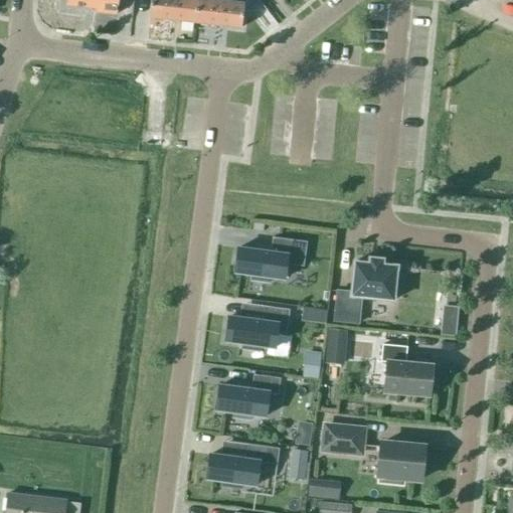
[(95,0),(95,7),(97,7),(97,10),(119,12),(120,0),(95,0)]
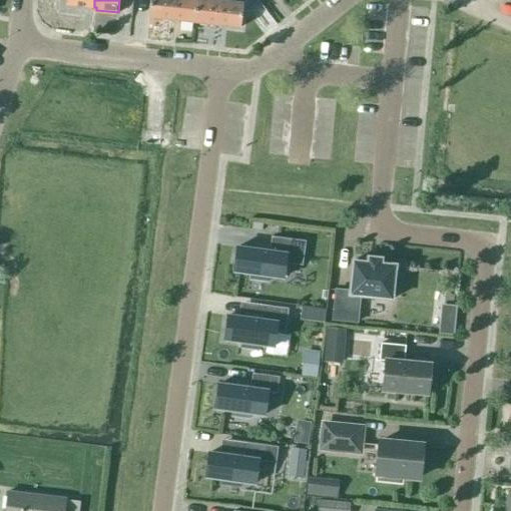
[(151,0),(149,16),(173,18),(174,0),(151,0)]
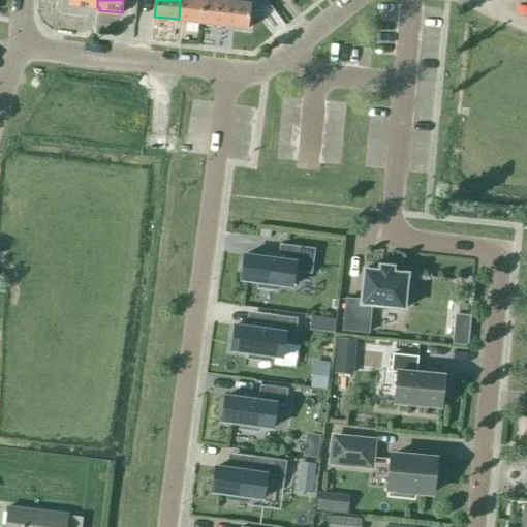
[(180,0),(179,19),(202,22),(204,0),(180,0)]
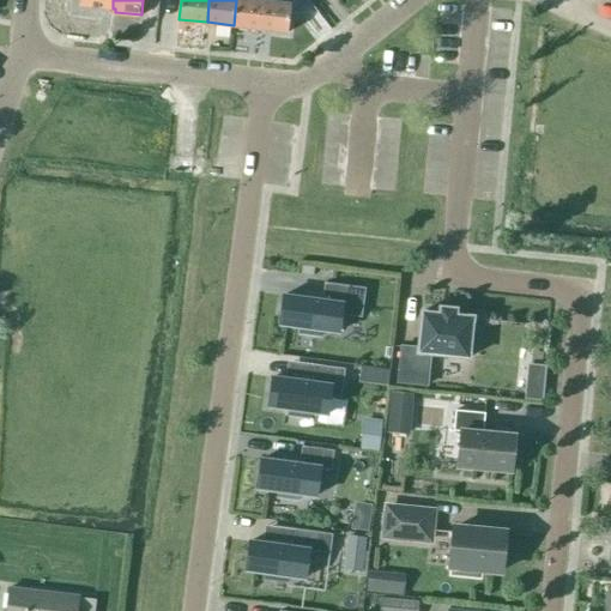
[(236,0),(234,25),(261,28),(264,0),(236,0)]
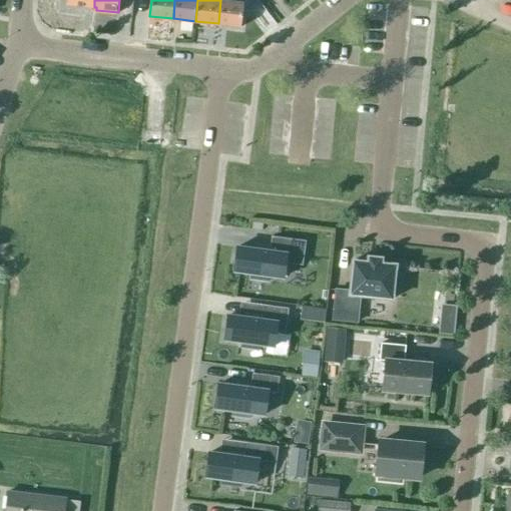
[(220,0),(218,23),(241,26),(244,2),(228,0),(220,0)]
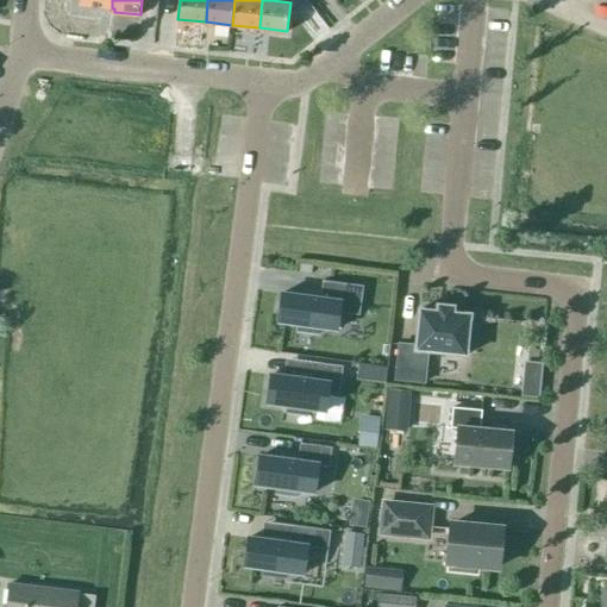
[(300,274),(312,275),(313,267),(301,266),(300,274)]
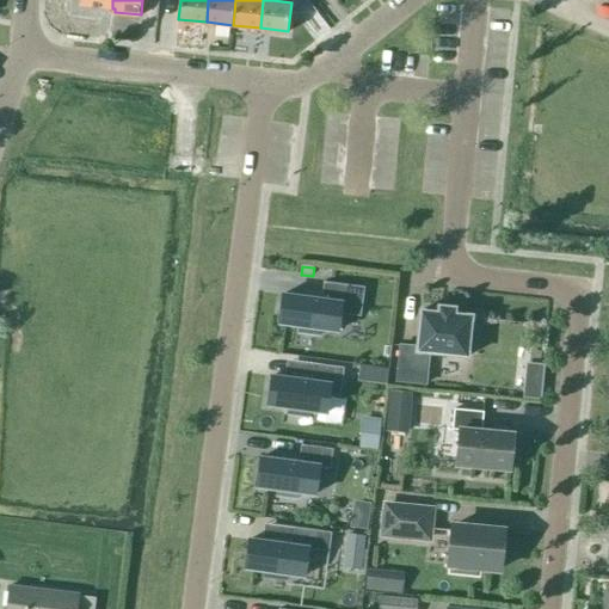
[(306,301),(284,299),(280,327),(301,331),(300,337),(321,339),(323,333),(339,336),(342,318),(362,320),(365,291),(327,285),(326,297),(306,294),(306,301)]
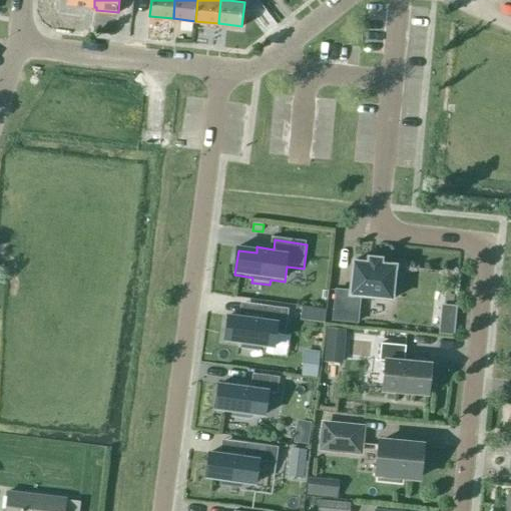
[(337,289),(334,318),(358,321),(361,295),(390,298),(393,299),(393,295),(393,291),(398,291),(400,272),(395,272),(396,267),(397,264),(354,260),(353,263),(354,263),(351,290),(337,289)]
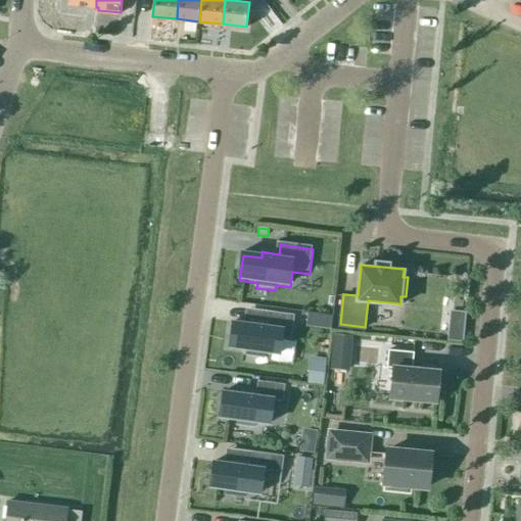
[(309,311),(306,323),(332,327),(333,314),(309,311)]
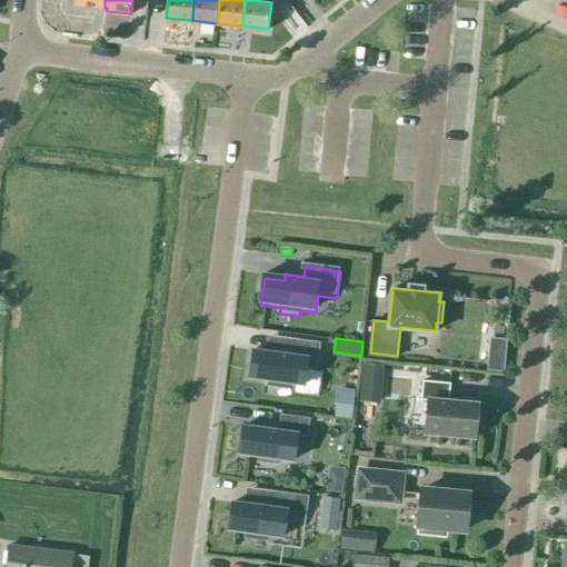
[(302,348),(291,347),(290,357),(274,356),(274,361),(254,359),(249,386),(269,389),(269,395),(288,398),(289,391),(305,394),(308,367),(318,369),(320,350),(309,349),(302,348)]
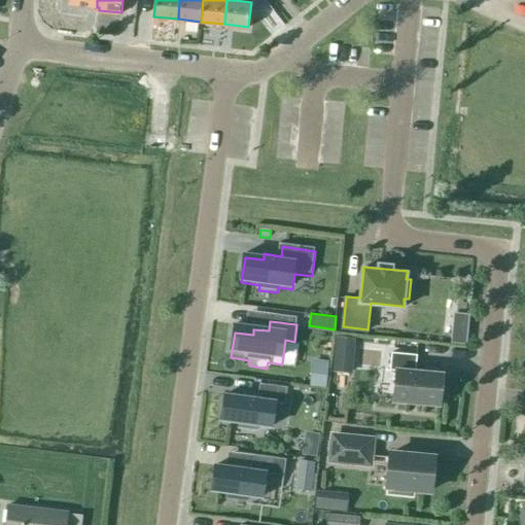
[(334,371),(352,372),(356,337),(337,335),(334,371)]
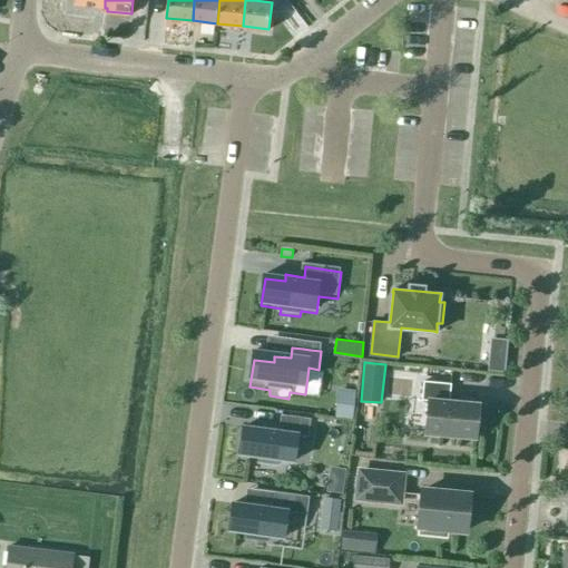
[(390,389),(389,392),(410,394),(411,378),(391,375),(390,389)]
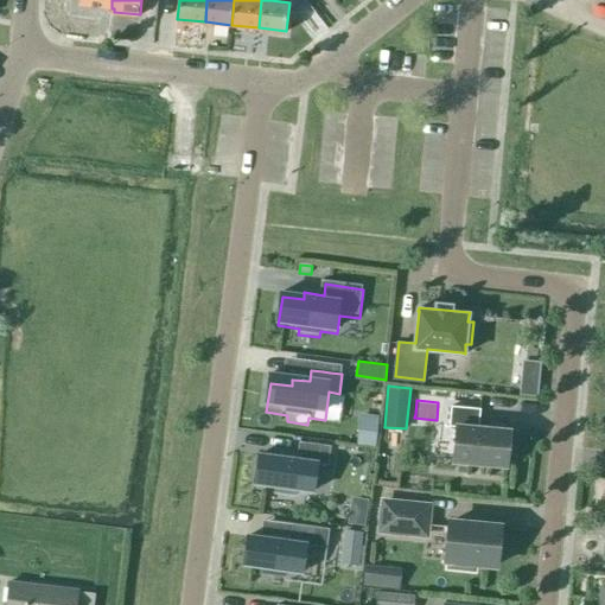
[(481,422),(482,407),(452,405),(451,425),(458,425),(454,460),(508,465),(511,430),(484,427),(481,422)]
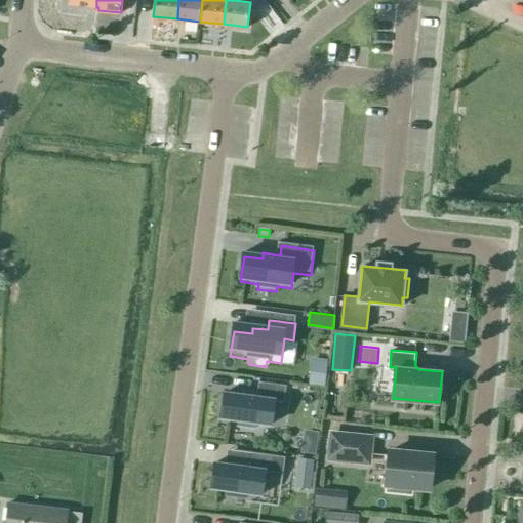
[(249,395),(225,391),(222,415),(240,418),(239,424),(256,426),(256,420),(272,423),(275,399),(284,400),(287,384),(260,380),(259,380),(262,381),(260,391),(248,390),(250,391),(249,395)]
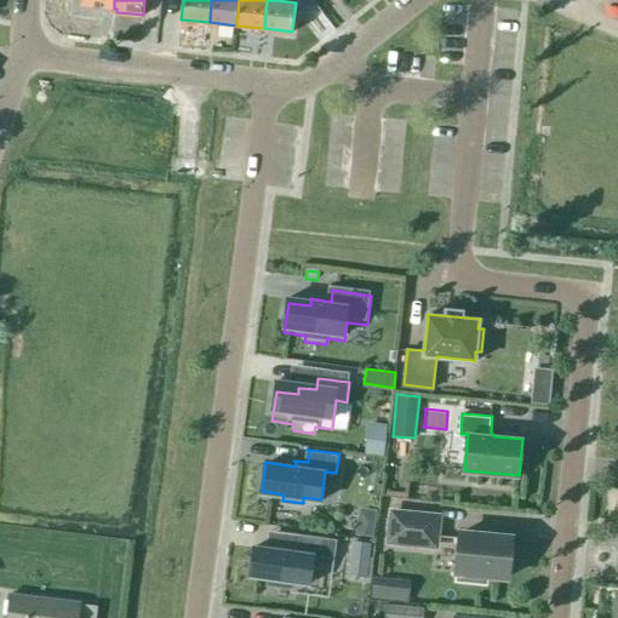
[(347,522),(364,526),(367,503),(349,499),(347,522)]
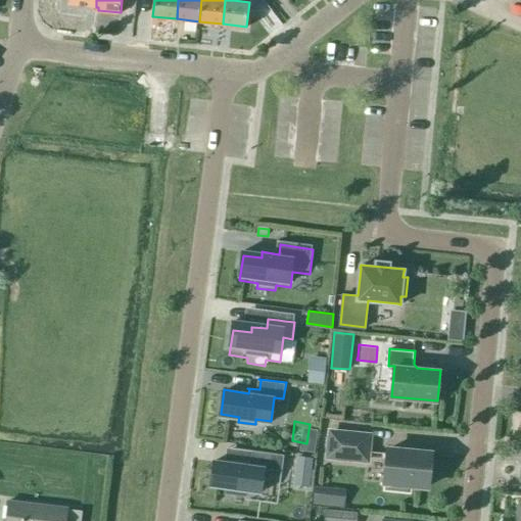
[(370,463),(373,432),(328,428),(325,459),(370,463)]
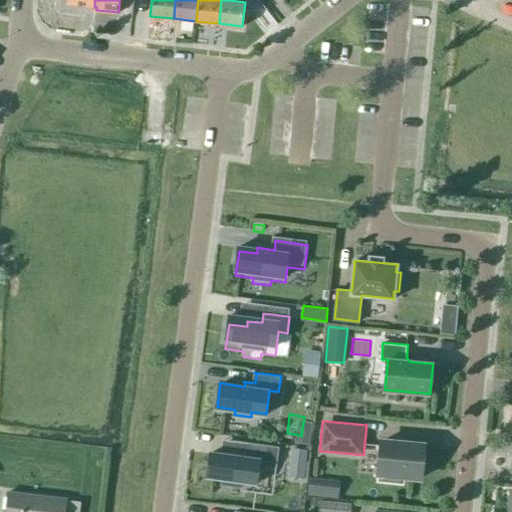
[(235,455),(210,452),(207,476),(225,479),(225,483),(241,486),(242,481),(257,483),(260,460),(278,462),(280,446),(271,445),(271,444),(245,441),(245,442),(247,442),(246,452),(233,450),(233,451),(235,451),(235,455)]
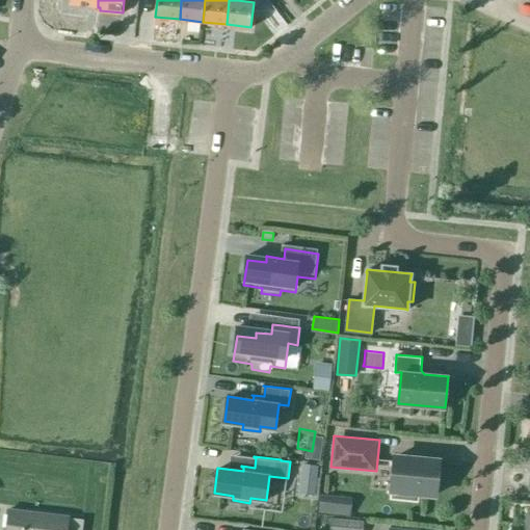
[(394,456),(391,489),(395,489),(394,497),(417,499),(418,492),(436,494),(440,460),(394,456)]
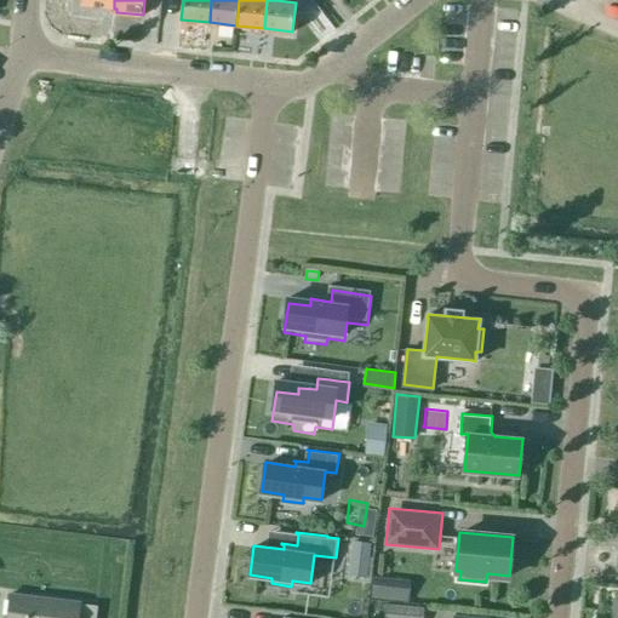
[(367,577),(372,542),(353,539),(348,574),(367,577)]
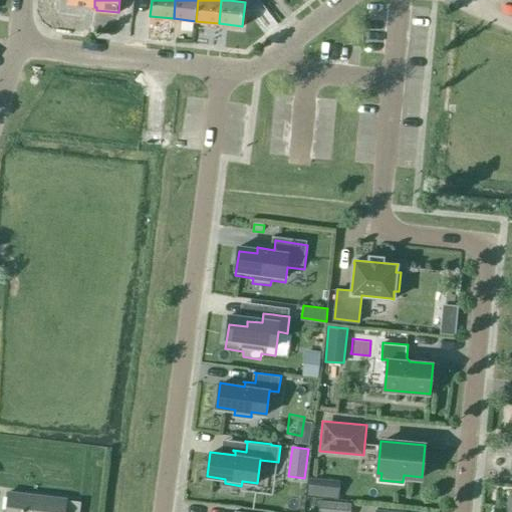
[(66,500),(66,499),(9,492),(6,511),(79,511),(81,501),(66,500)]
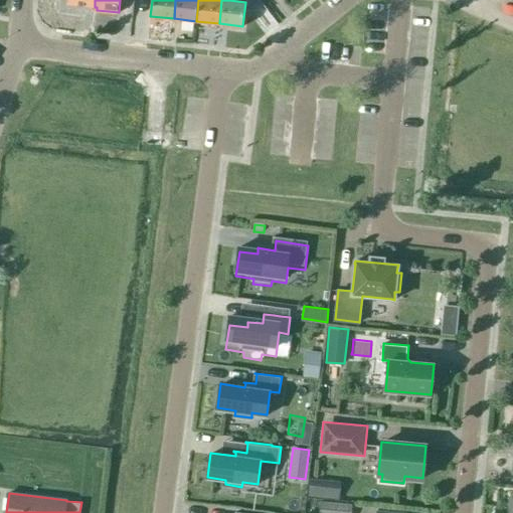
[(321,500),(320,511),(342,512),(351,512),(352,503),(321,500)]
